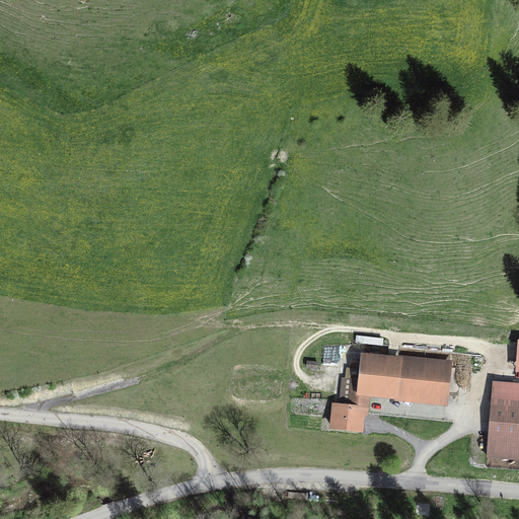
[(382,346),(383,339),(356,336),(355,344),(382,346)]
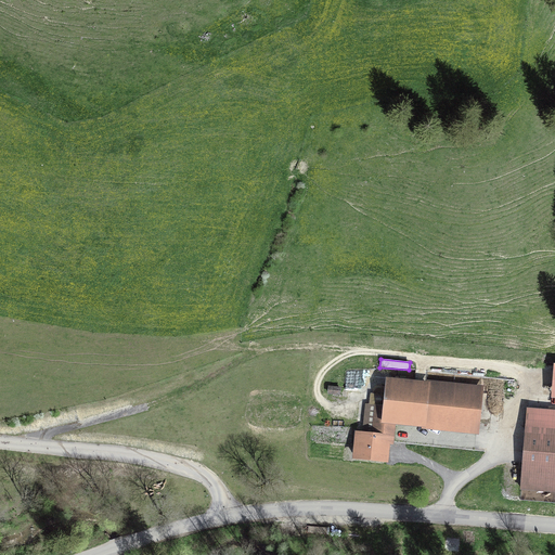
[(479,435),(485,387),(427,381),(427,383),(386,378),(383,405),(365,404),(362,433),(356,431),(352,461),(388,465),(390,446),(394,446),(396,426),(479,435)]
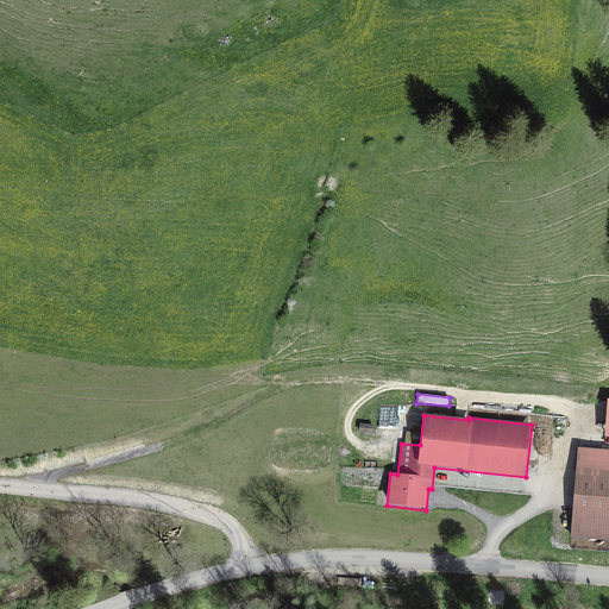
[(375,425),(360,424),(359,434),(374,435),(375,425)]
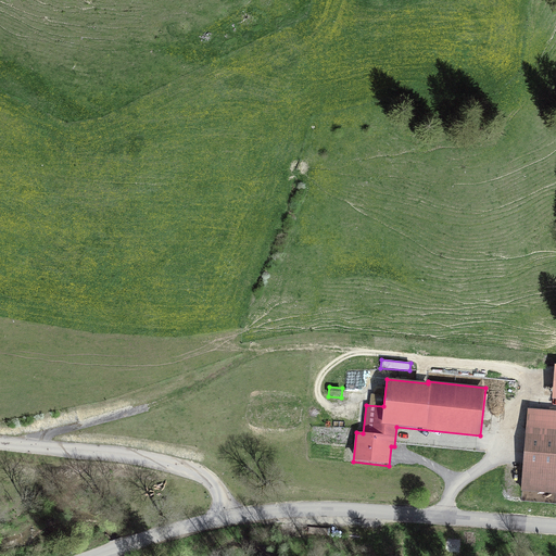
[(555,411),(528,409),(521,492),(555,494),(555,411)]
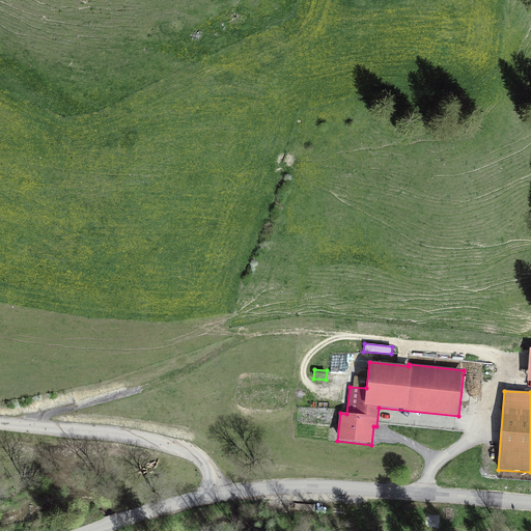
[(441,530),(445,518),(424,512),(421,529),(428,530),(441,530)]
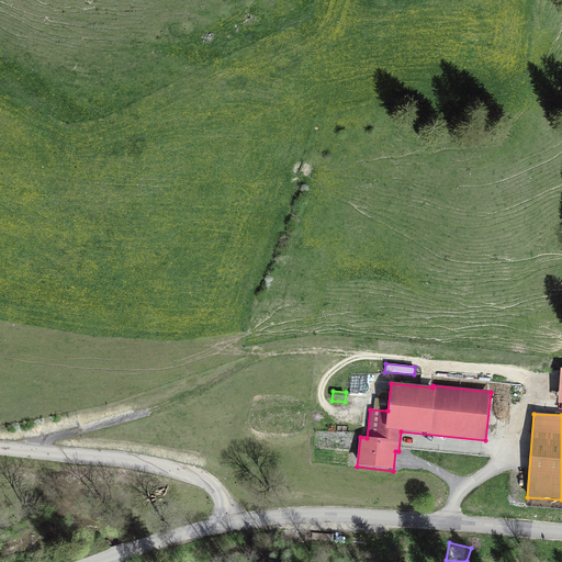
All buildings are outlined.
